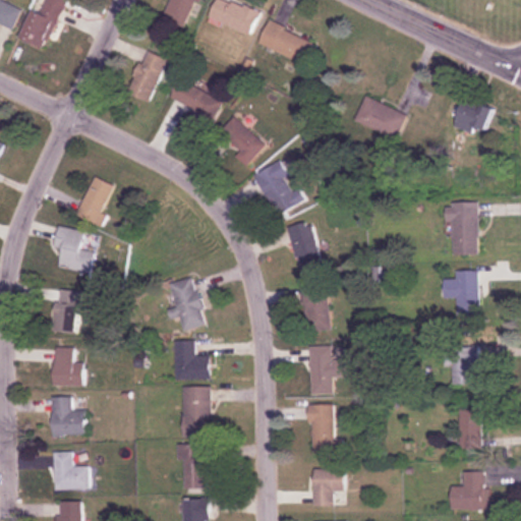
[(23,8),(2,0),(0,0),(0,25),(13,32),(23,8)]
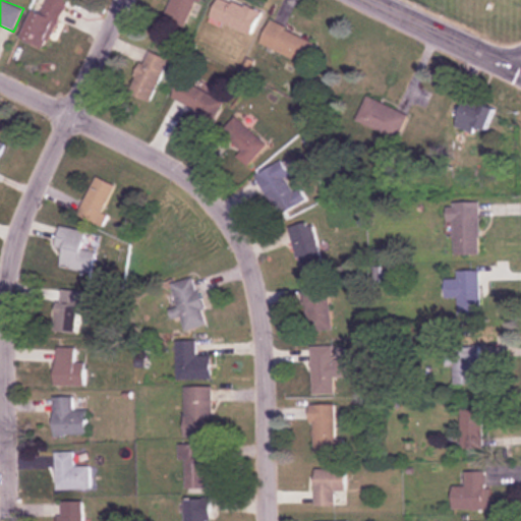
[(67,0),(46,0),(41,13),(32,9),(19,38),(47,49),(67,0)]
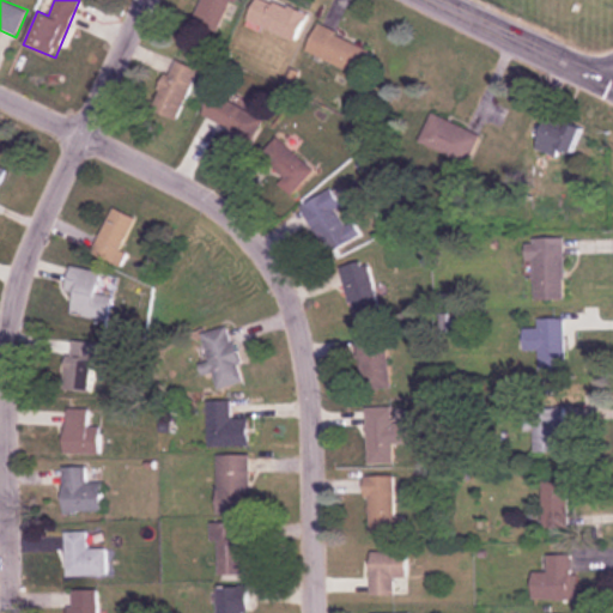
[(222,31),(234,0),(201,0),(193,20),(222,31)]
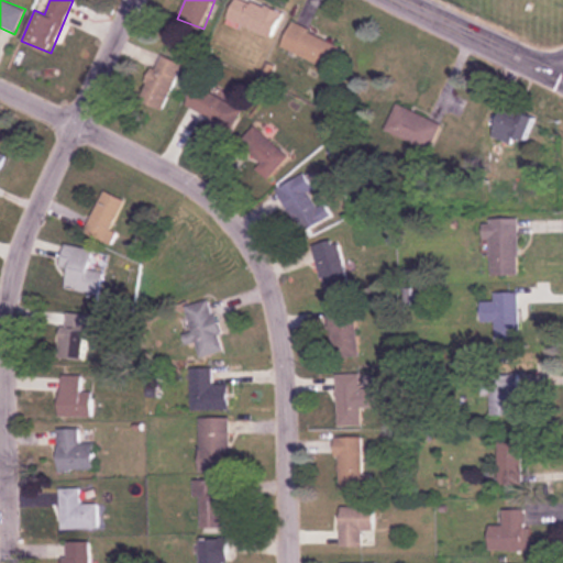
[(271,39),(282,13),(253,0),(233,0),(225,18),(271,39)]
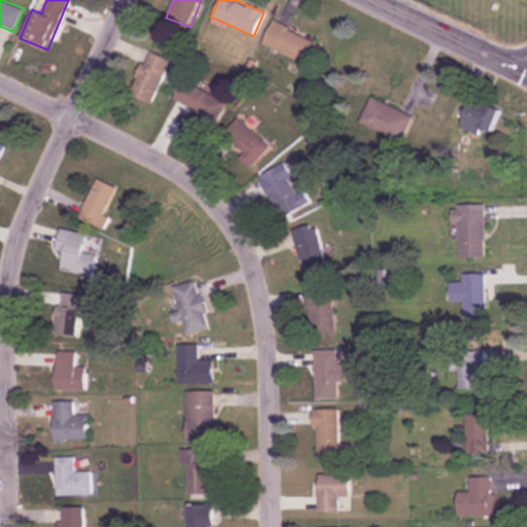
[(262,45),(310,64),(318,40),(272,23),(262,45)]
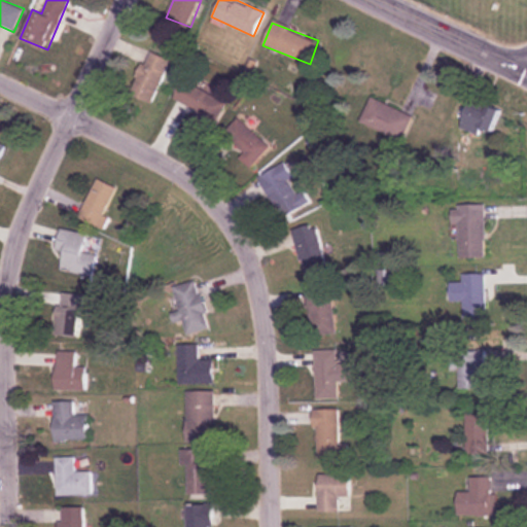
[(129,93),(151,103),(171,60),(148,49),(129,93)]
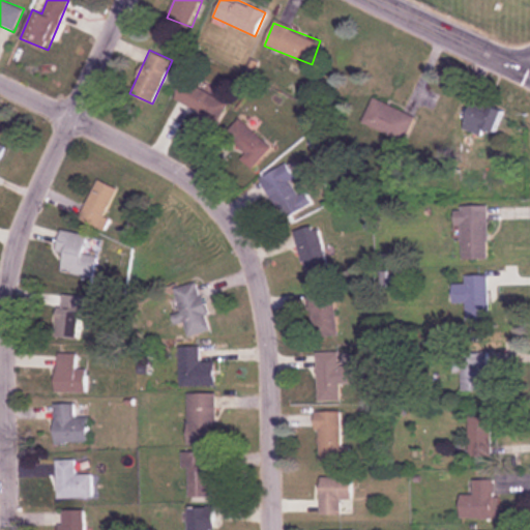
[(193,122),(211,131),(226,101),(182,80),(173,98),(198,111),(193,122)]
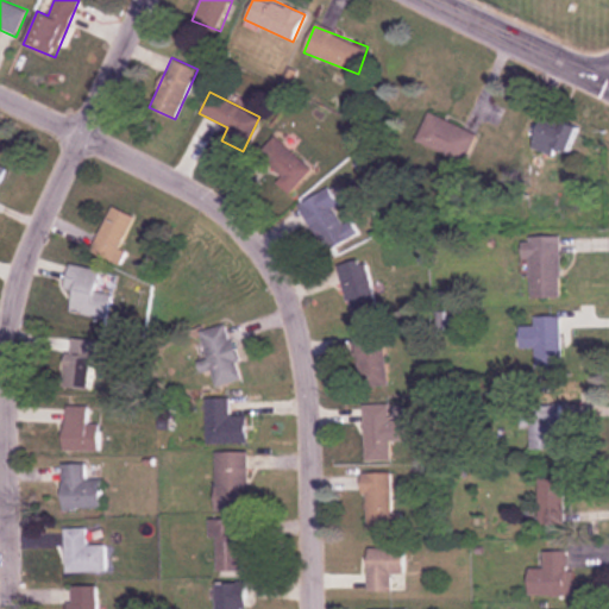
[(416,140),(466,162),(477,133),(428,113),(416,140)]
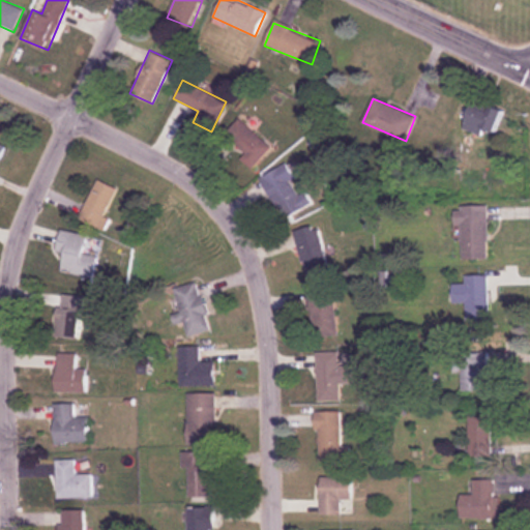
[(483,128),(495,133),(502,110),(472,99),(462,128),(481,136),(483,128)]
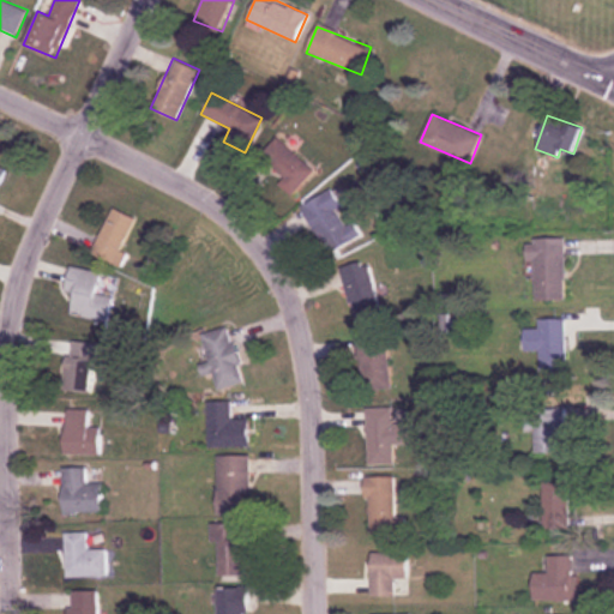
[(314,172),(276,137),(258,157),(282,179),(278,184),(292,196),(314,172)]
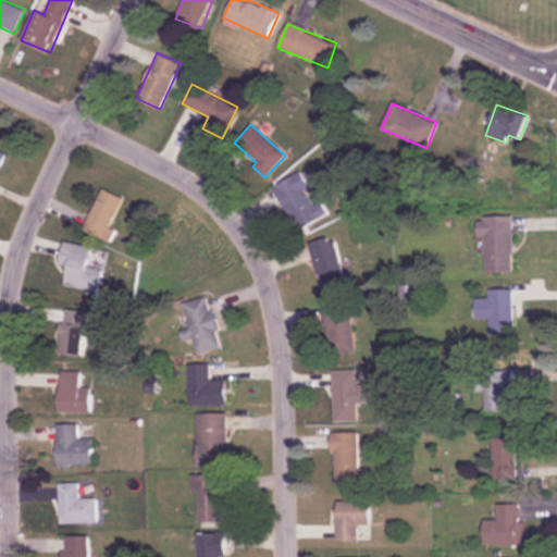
[(325,213),(301,171),(273,186),(298,230),(325,213)]
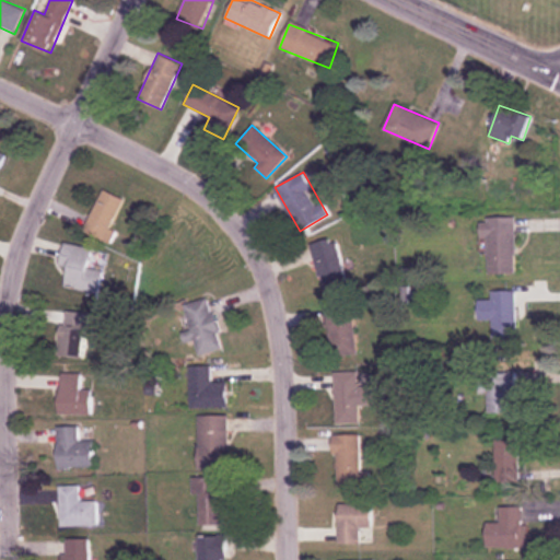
[(83,231),(109,242),(115,230),(109,228),(123,198),(102,189),(83,231)]
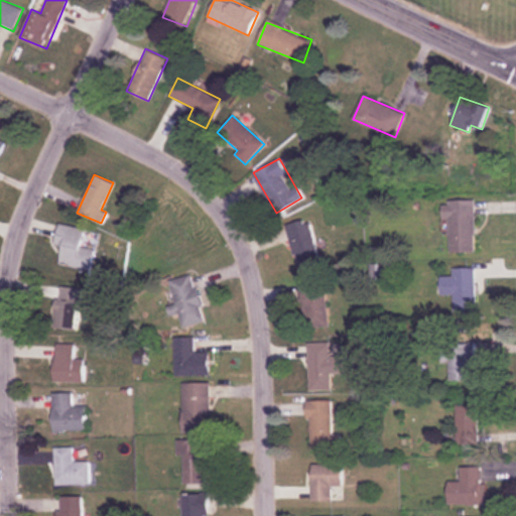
[(448,218),(448,252),(475,252),(475,203),(442,203),(442,218),(448,218)]
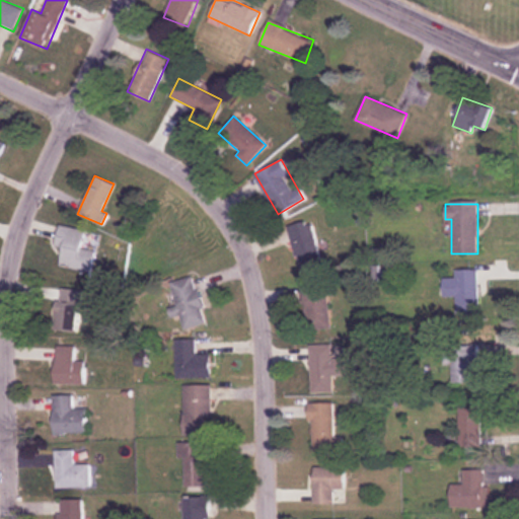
[(287,225),(298,270),(321,265),(310,220),(287,225)]
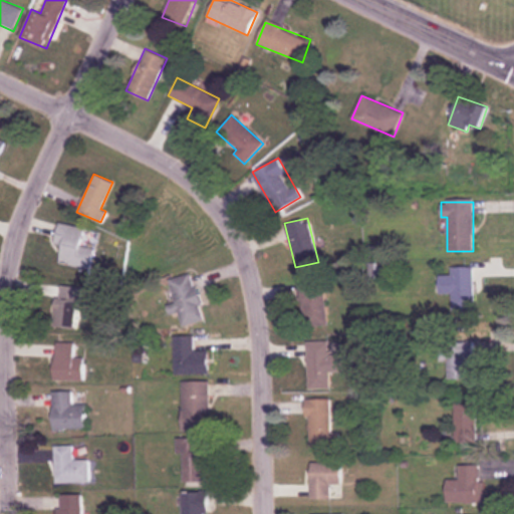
[(58,263),(90,269),(94,248),(80,245),(84,226),(58,221),(54,243),(62,245),(58,263)]
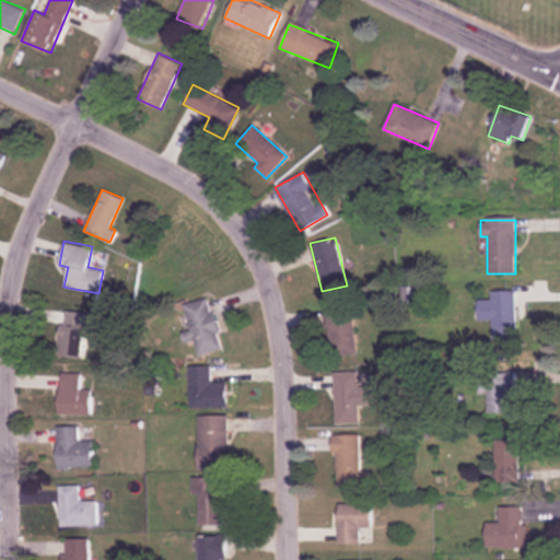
[(491,290),(491,299),(478,299),(478,322),(516,322),(516,290),(491,290)]
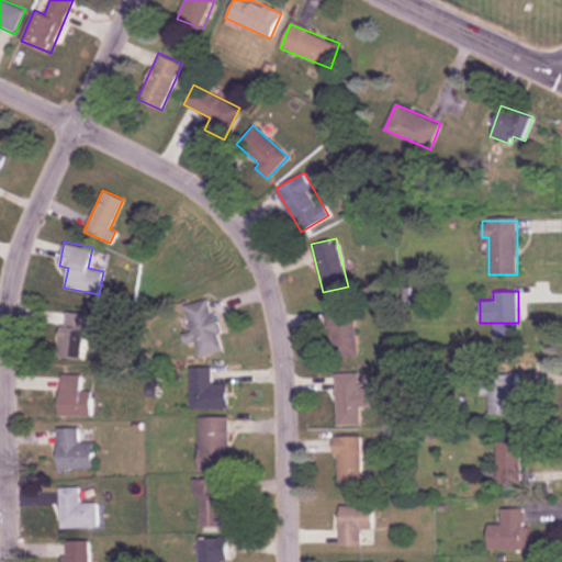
[(182,333),(184,345),(195,343),(198,356),(222,350),(211,299),(184,305),(191,332),(182,333)]
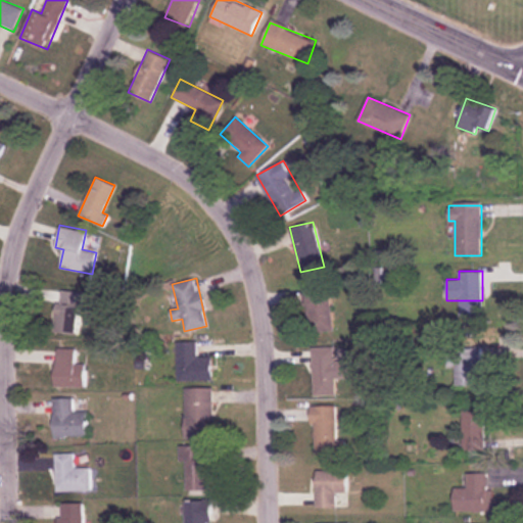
[(82,291),(57,289),(54,333),(79,334),(82,291)]
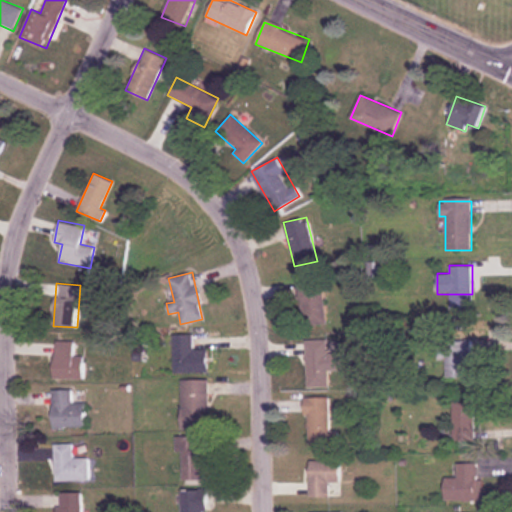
[(321,286),(298,290),(304,326),(327,323),(321,286)]
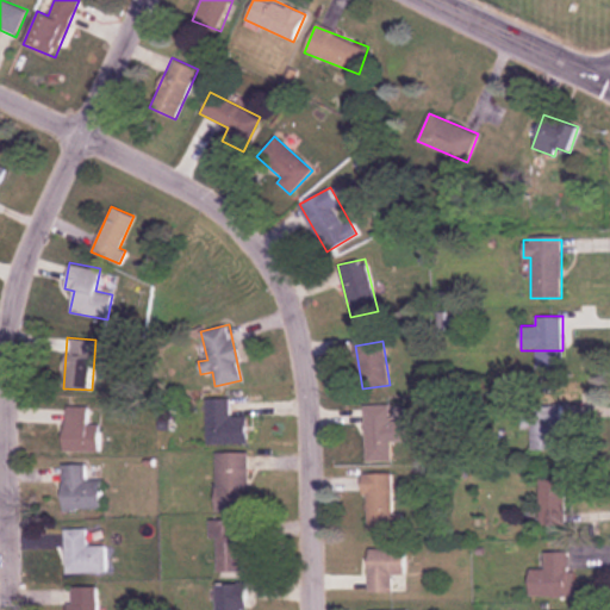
[(229,398),(206,398),(206,443),(247,443),(247,416),(229,416),(229,398)]
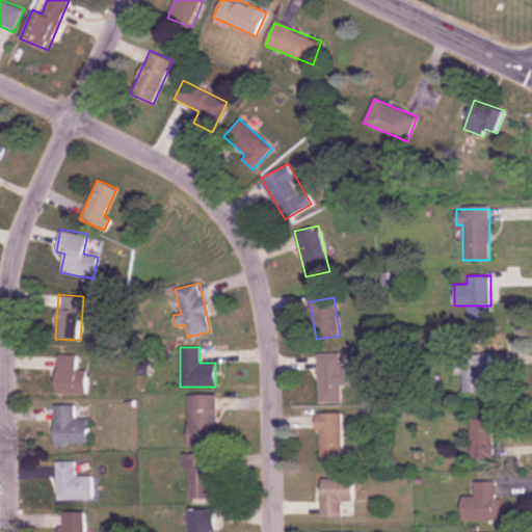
[(86,394),(86,368),(77,368),(77,353),(56,353),(56,394),(86,394)]
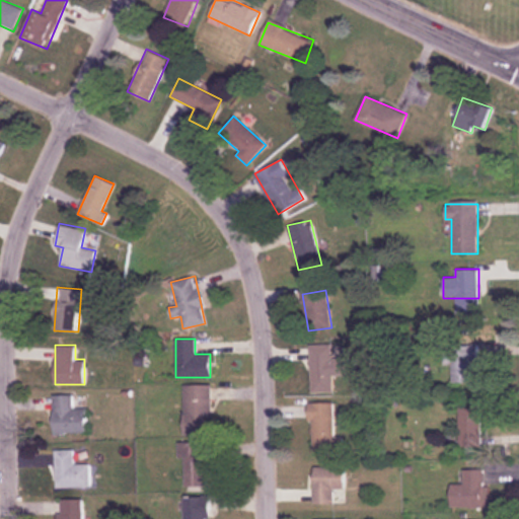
[(309,345),(309,392),(335,392),(335,345),(309,345)]
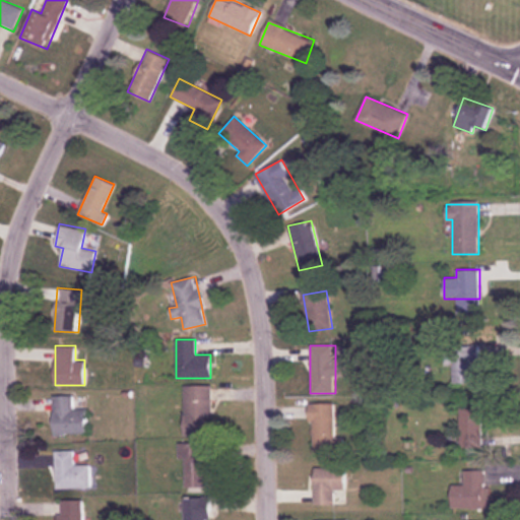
[(478,345),(451,345),(451,384),(478,384),(478,345)]
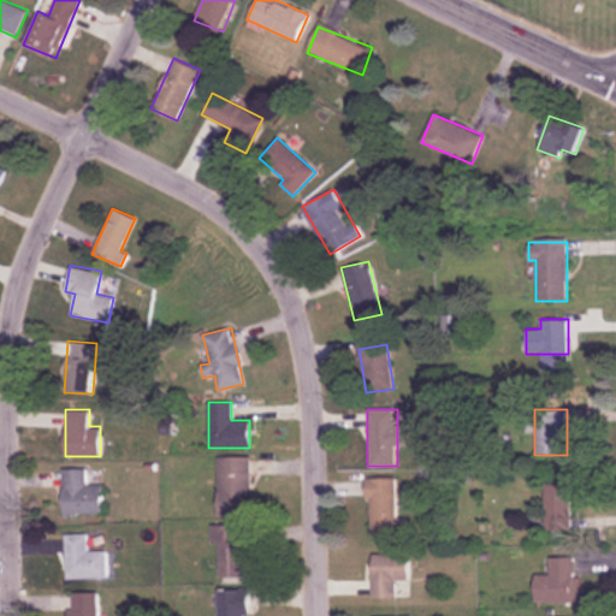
[(218,456),(218,515),(250,515),(250,456),(218,456)]
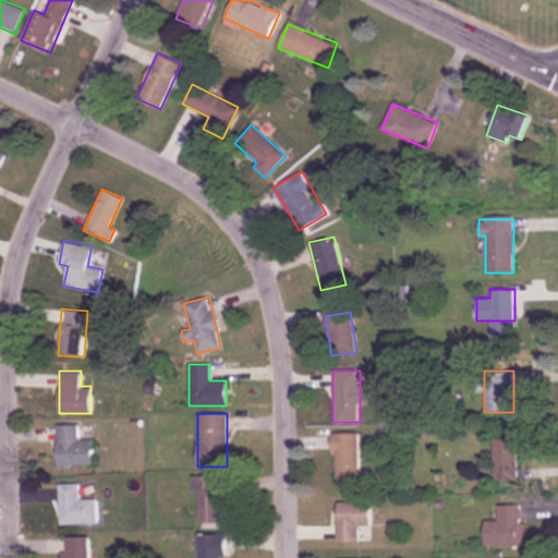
[(79,424),(57,424),(57,466),(93,466),(93,438),(79,438),(79,424)]
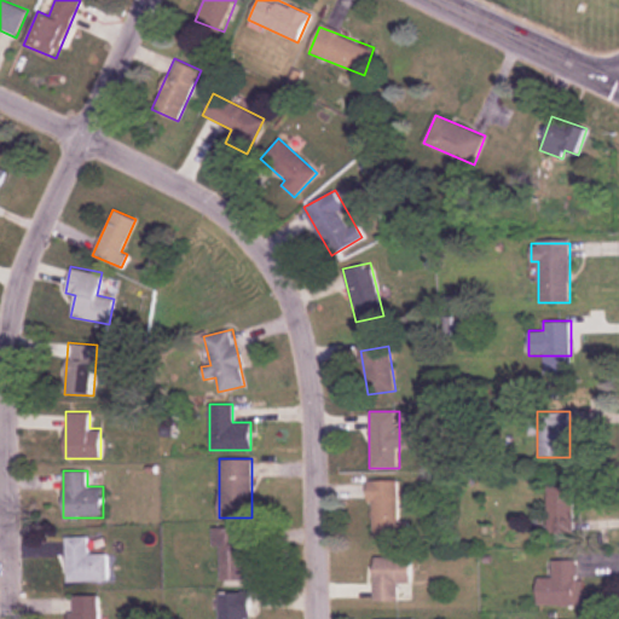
[(370,536),(409,536),(409,520),(398,520),(398,480),(369,480),(370,536)]
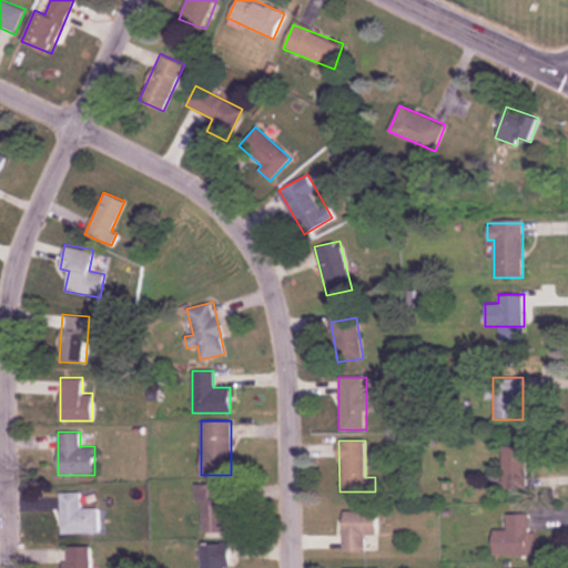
[(503,445),(503,487),(527,487),(527,445),(503,445)]
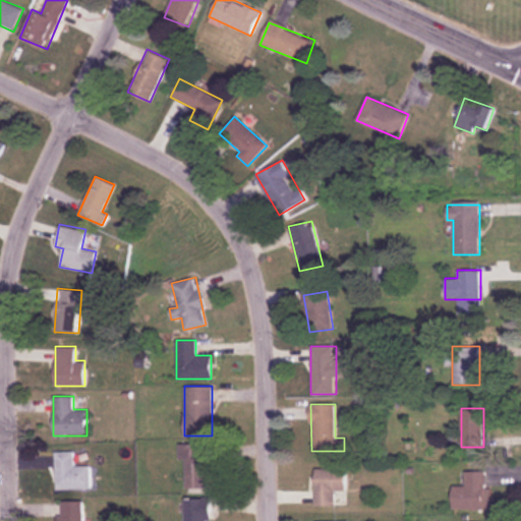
[(56,451),(56,488),(91,488),(91,466),(75,466),(75,451),(56,451)]
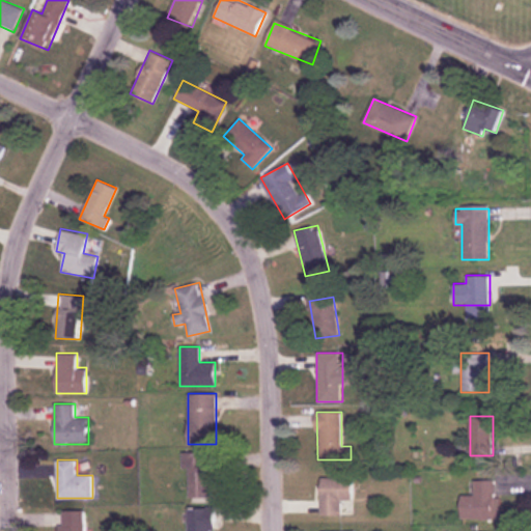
[(341,515),(341,499),(353,499),(353,477),(319,477),(319,515),(341,515)]
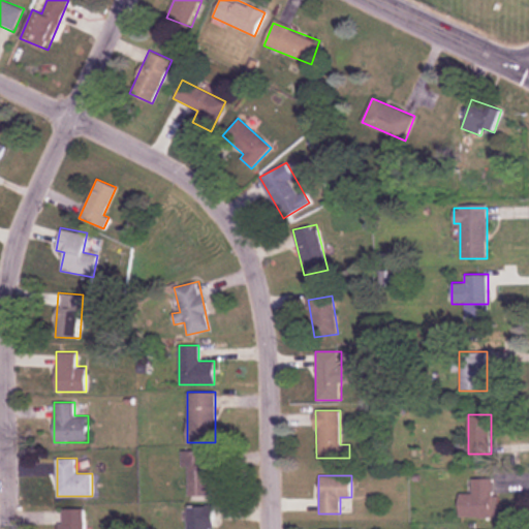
[(496,517),(496,477),(472,477),(472,493),(460,492),(459,516),(496,517)]
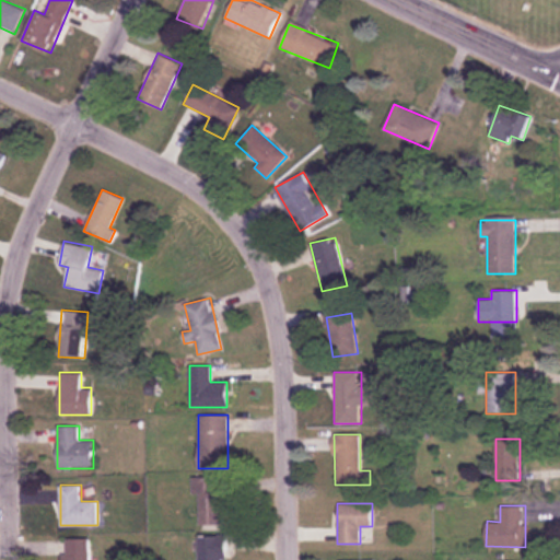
[(62,559),(90,559),(90,538),(63,538),(62,559)]
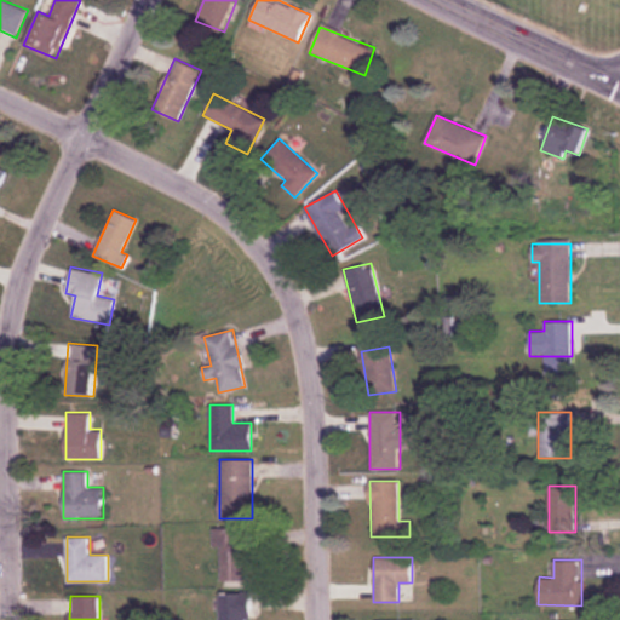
[(219,619),(245,619),(246,598),(219,598),(219,619)]
